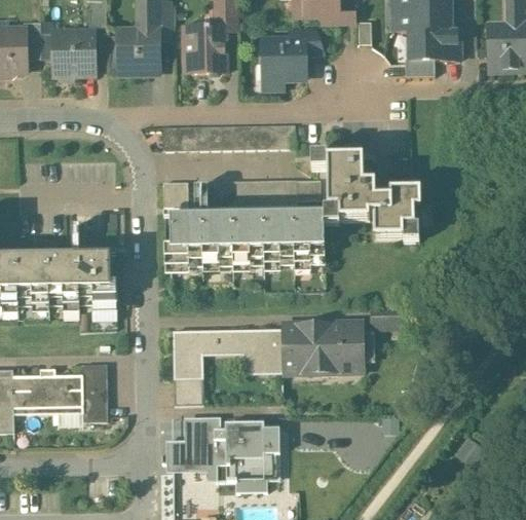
[(107,25),(105,0),(88,0),(89,26),(107,25)]
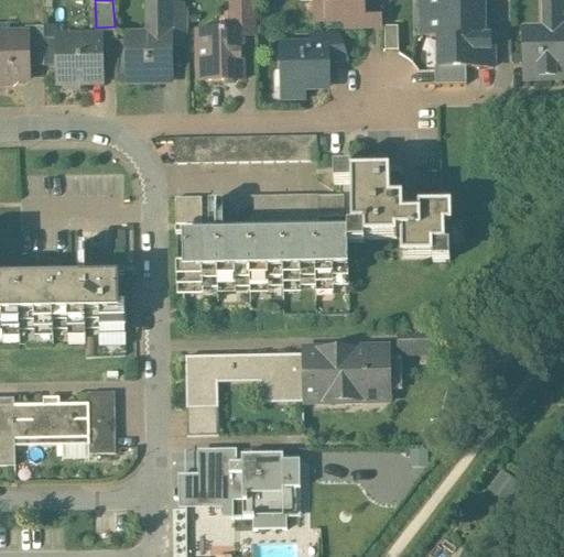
[(255,31),(253,0),(231,0),(232,23),(253,22),(253,31),(255,31)]
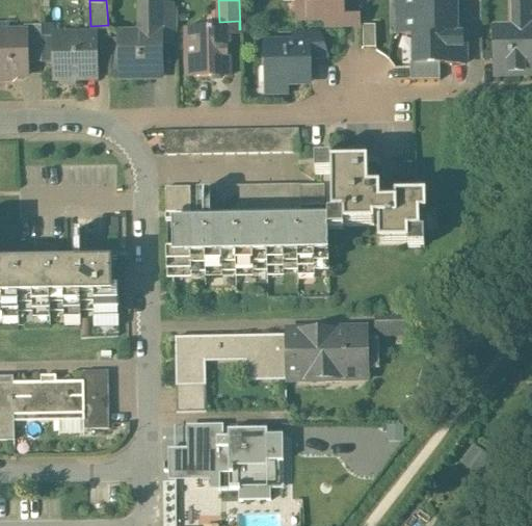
[(306,0),(307,15),(342,15),(341,0),(306,0)]
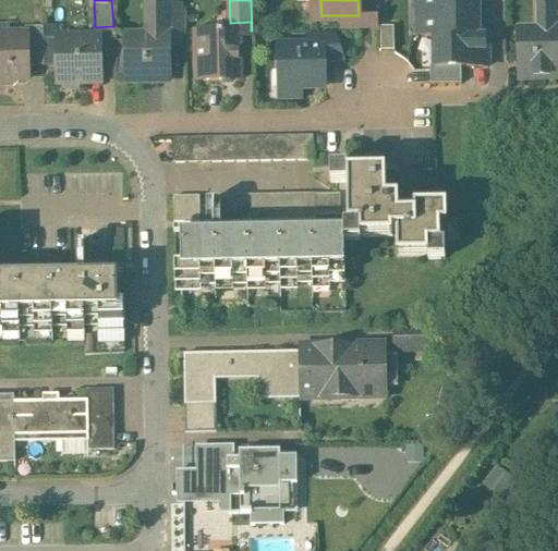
[(416,0),(417,32),(435,31),(476,29),(476,28),(476,0),(416,0)]
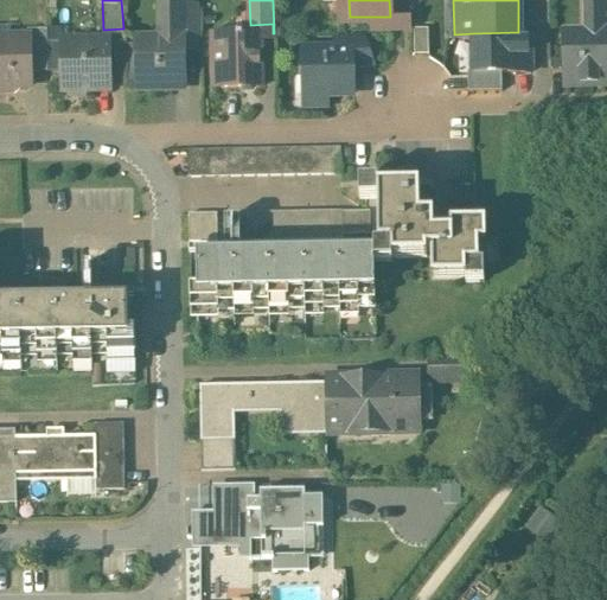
[(586,0),(588,30),(564,31),(566,81),(606,78),(606,0),(586,0)]
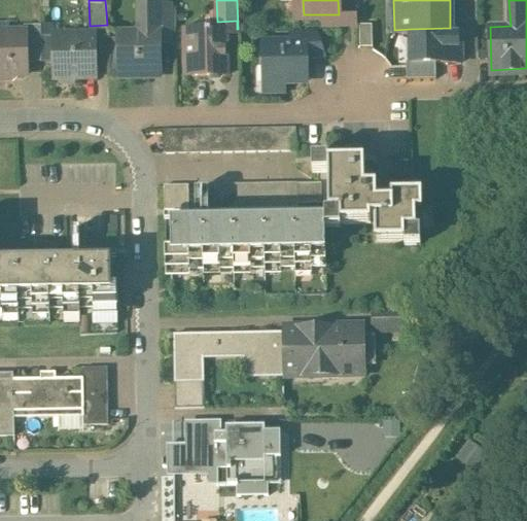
[(172,3),(150,3),(150,31),(159,31),(159,40),(173,40),(172,3)]
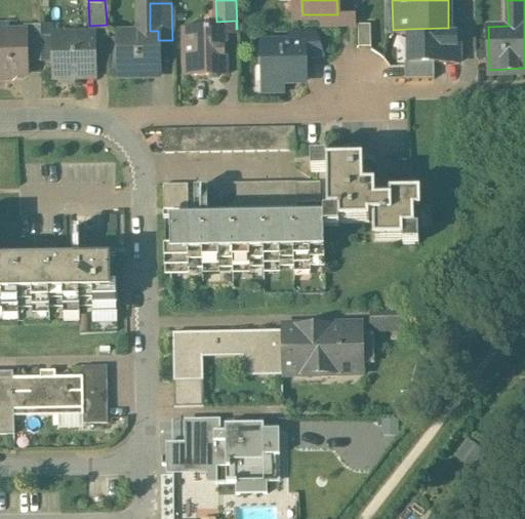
[(373,41),(372,18),(359,20),(360,41),(373,41)]
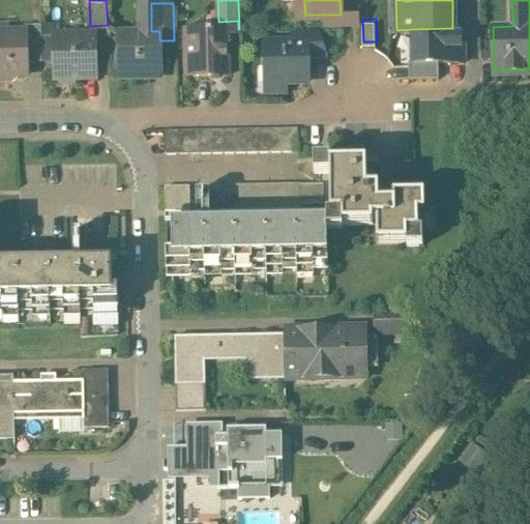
[(41,21),(24,21),(24,29),(25,29),(26,29),(27,58),(41,58),(41,21)]
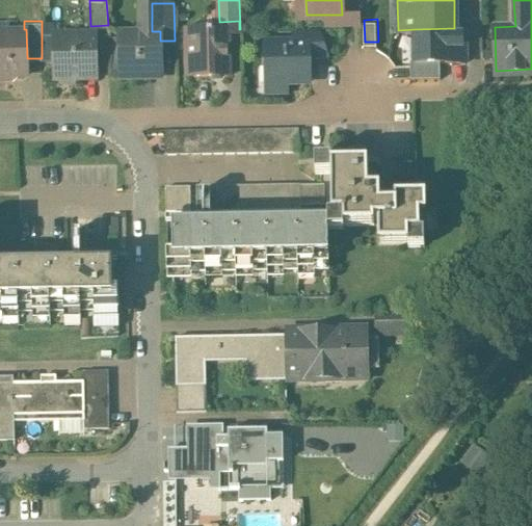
[(208,26),(208,27),(193,27),(188,31),(189,44),(185,48),(185,49),(189,53),(189,69),(193,73),(229,73),(230,71),(227,71),(225,27),(212,27),(212,26),(208,26)]
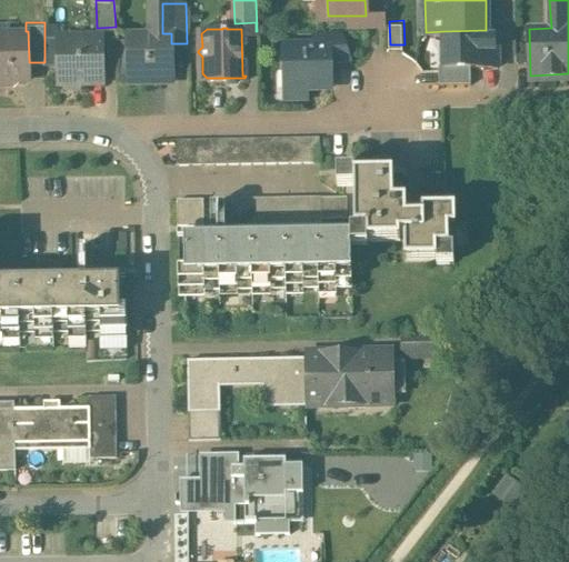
[(352,59),(341,29),(315,30),(315,43),(330,42),(330,59),(352,59)]
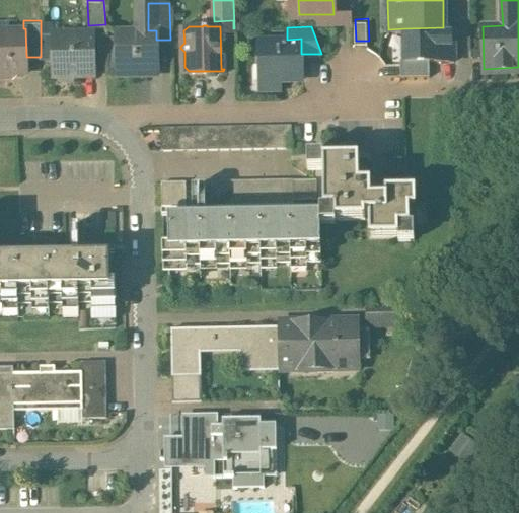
[(443,26),(443,27),(404,28),(405,58),(405,59),(429,58),(454,58),(453,26),(443,26)]
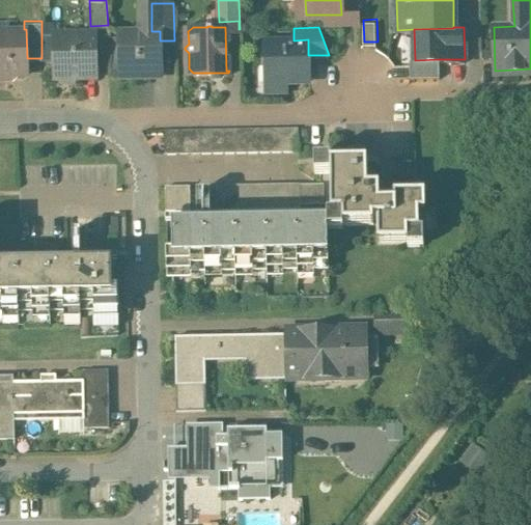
[(24,29),(9,29),(9,35),(0,35),(0,75),(8,76),(12,72),(27,71),(27,58),(26,29),(25,29),(24,29)]
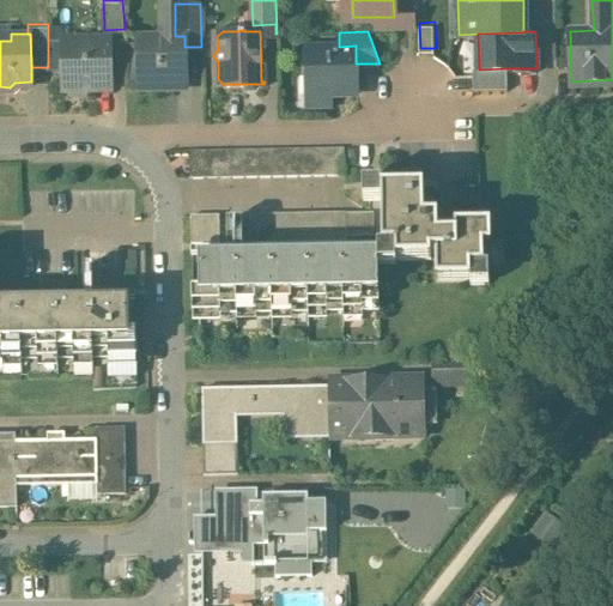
[(175,36),(139,37),(139,85),(186,84),(184,47),(184,36),(175,36)]
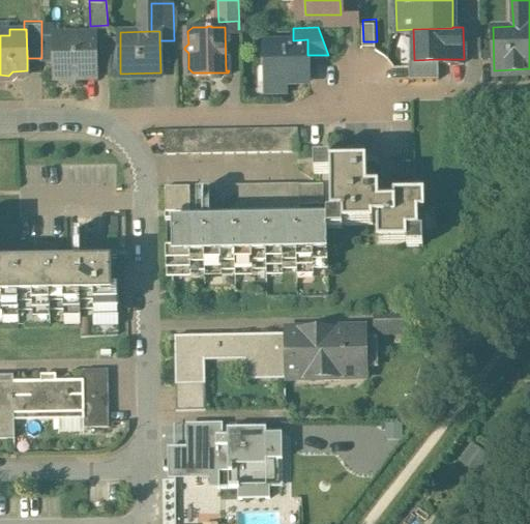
[(95,32),(74,32),(74,36),(54,36),(54,75),(57,75),(61,79),(71,79),(75,75),(95,74),(95,32)]
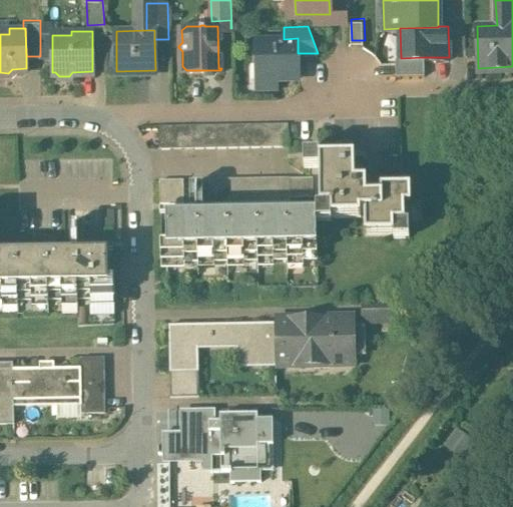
[(284,39),(257,39),(257,61),(263,61),(264,76),(298,76),(298,53),(298,38),(284,39)]
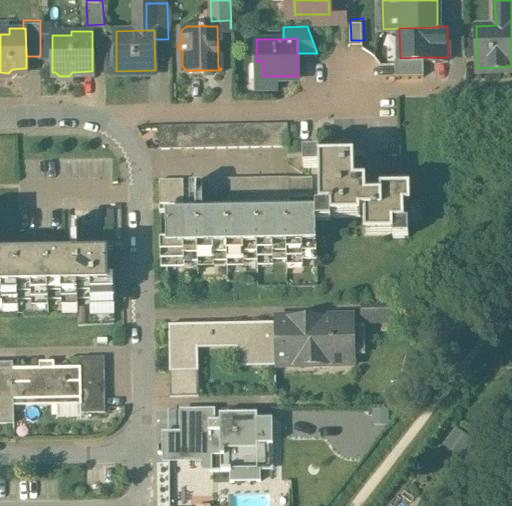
[(423,57),(400,58),(400,57),(394,57),(394,74),(423,73),(423,57)]
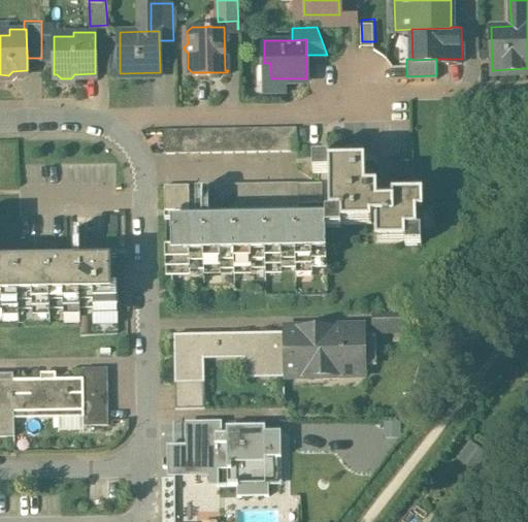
[(296,124),(162,126),(163,150),(296,148),(296,124)]
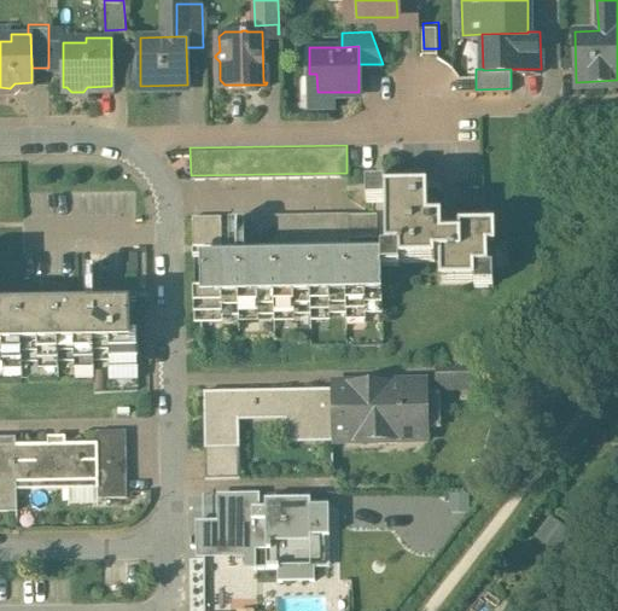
[(427,215),(426,185),(385,185),(385,244),(398,244),(400,257),(435,257),(435,251),(439,251),(439,279),(488,278),(487,244),(495,244),(495,222),(442,223),(441,214),(427,215)]
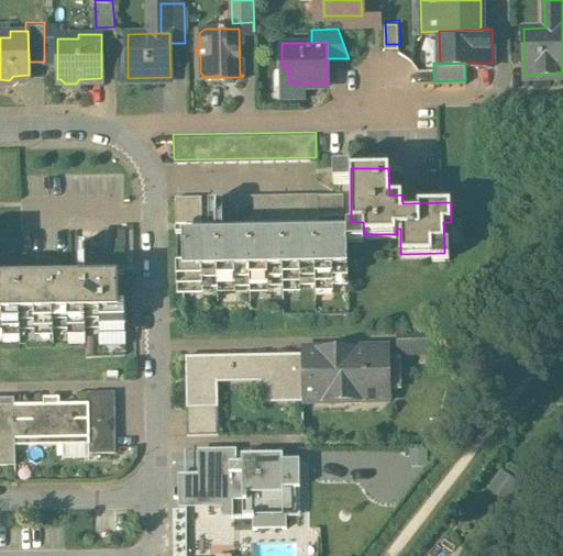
[(315,192),(230,193),(230,219),(316,218),(315,192)]
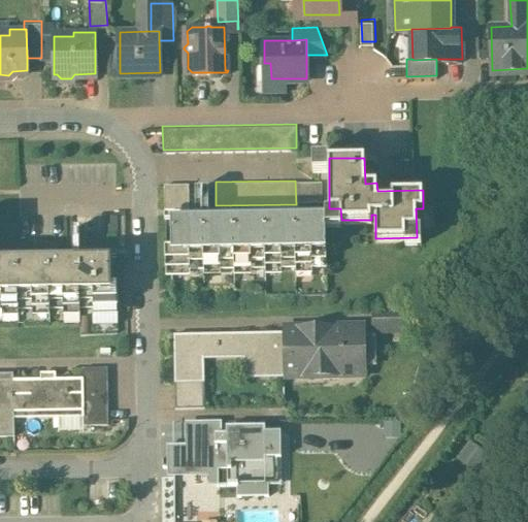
[(188,206),(188,183),(164,183),(165,206),(188,206)]
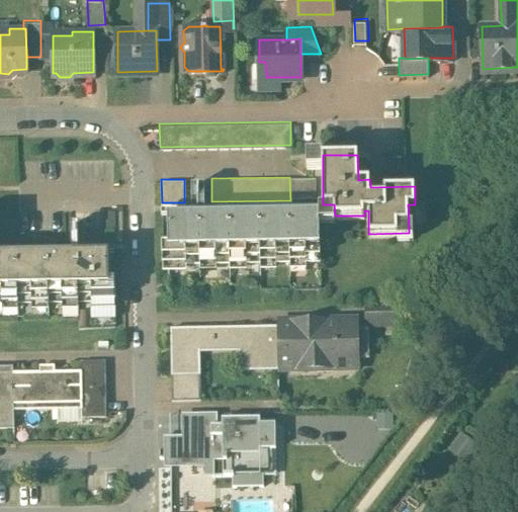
[(319,212),(167,215),(168,261),(320,259),(319,212)]
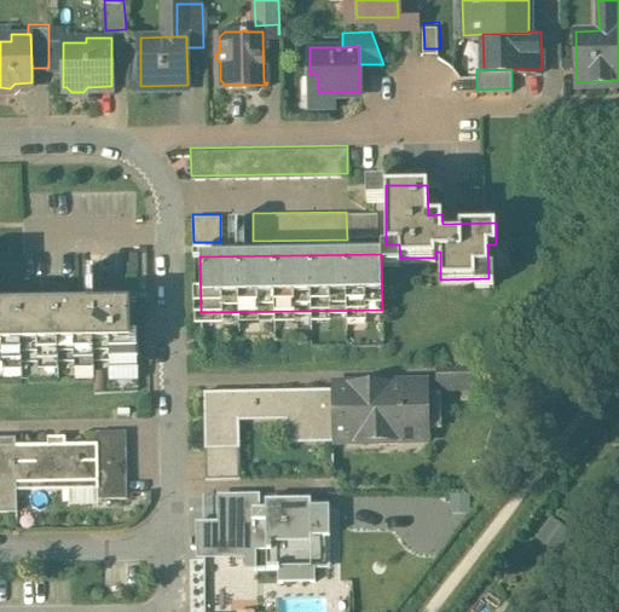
[(131,300),(0,302),(0,358),(132,356),(131,300)]
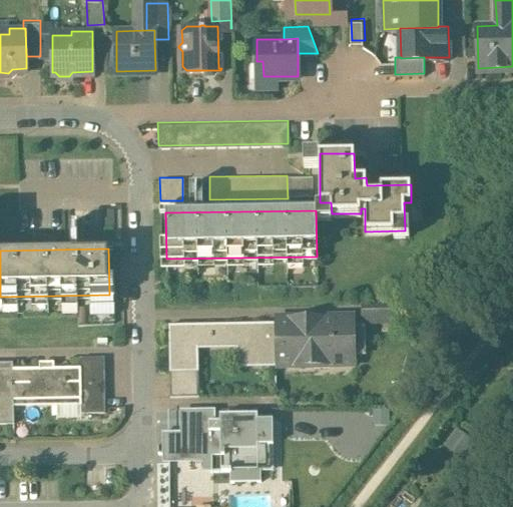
[(393,319),(393,306),(365,305),(365,318),(393,319)]
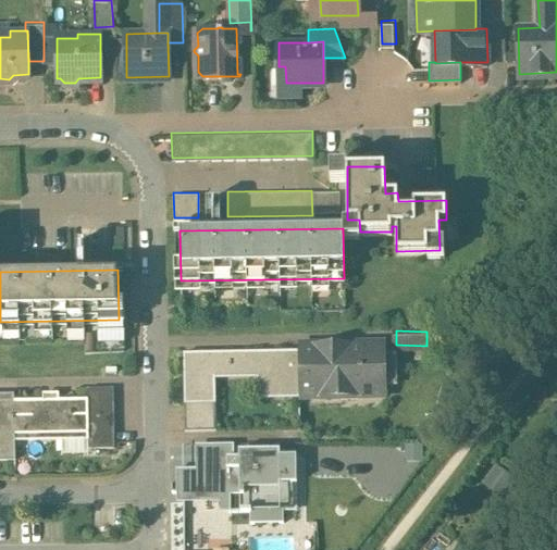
[(382,340),(339,341),(339,347),(298,348),(299,388),(319,388),(319,395),(383,394),(383,383),(382,340)]
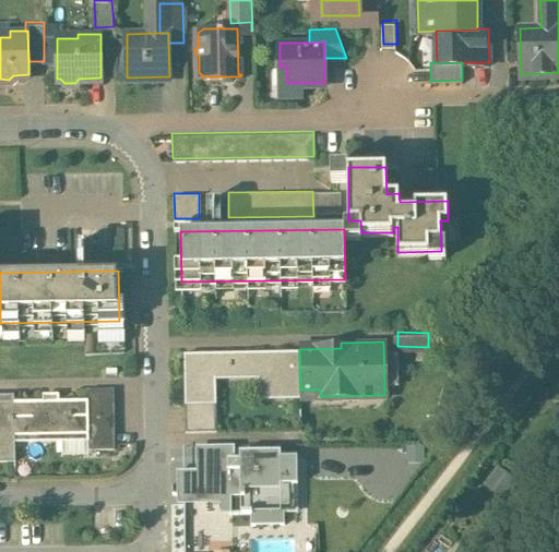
[(300,390),(299,349),(206,350),(206,367),(185,368),(186,416),(217,416),(215,370),(264,370),(264,391),(300,390)]
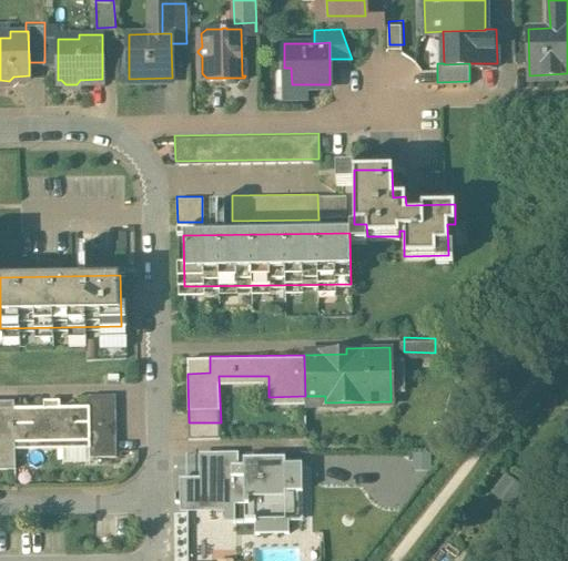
[(13,405),(13,398),(0,397),(0,459),(14,460),(14,446),(13,405)]
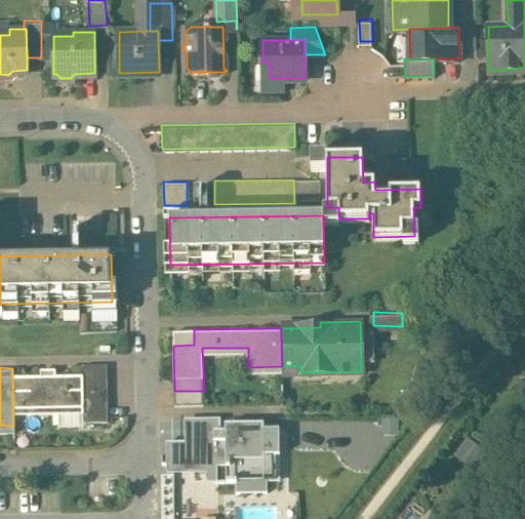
[(83,411),(82,373),(12,374),(13,412),(83,411)]
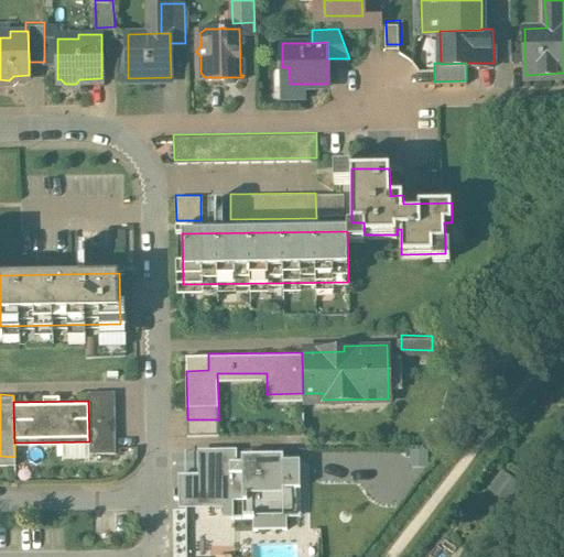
[(299,459),(237,460),(237,446),(204,446),(205,477),(185,477),(185,498),(231,498),(231,514),(300,513),(299,459)]
